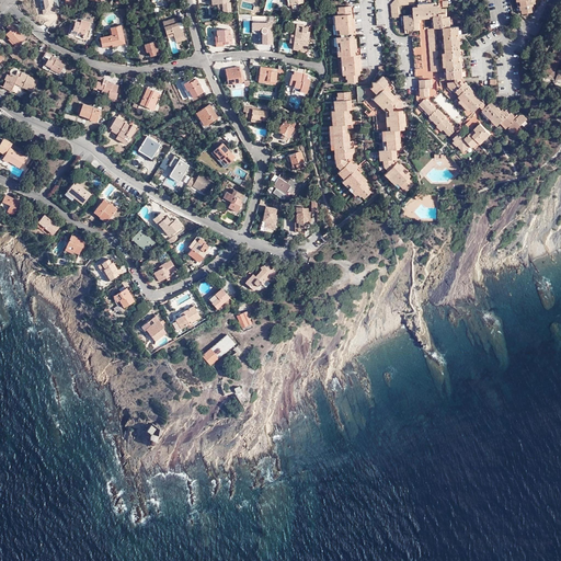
[(222,6),(224,11),(230,10),(230,0),(229,0),(228,0),(212,0),(213,2),(222,1),(222,6)]
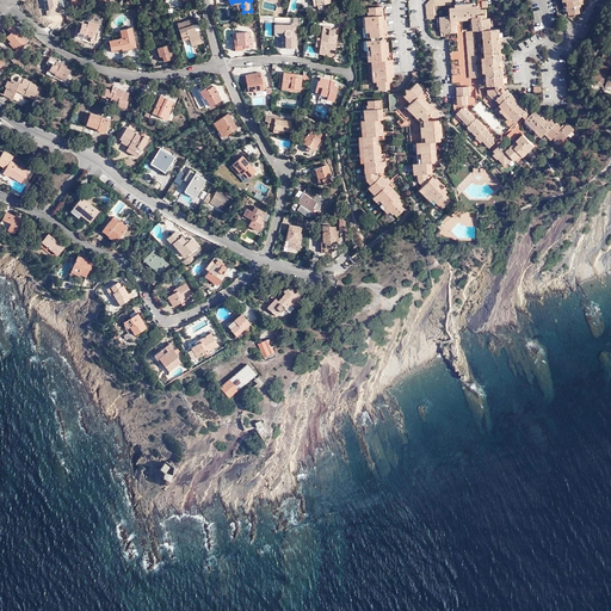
[(430,0),(427,4),(429,19),(437,18),(436,7),(438,5),(452,4),(452,0),(430,0)]
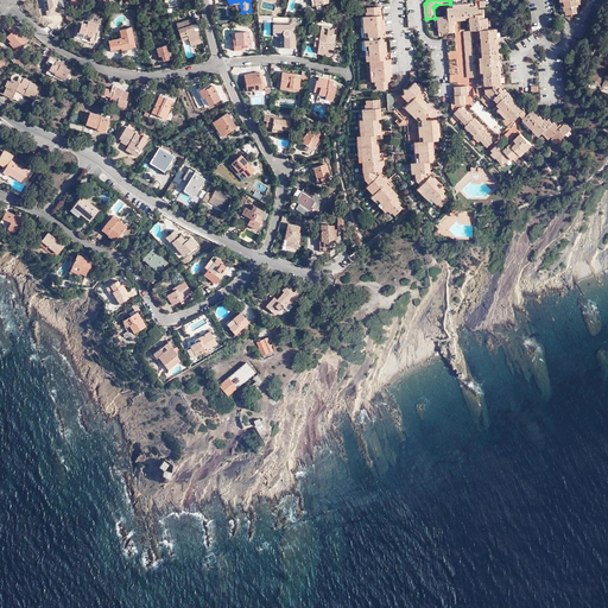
[(561,0),(562,1),(564,1),(565,6),(564,6),(564,11),(567,11),(567,14),(578,13),(576,5),(581,4),(581,0),(561,0)]
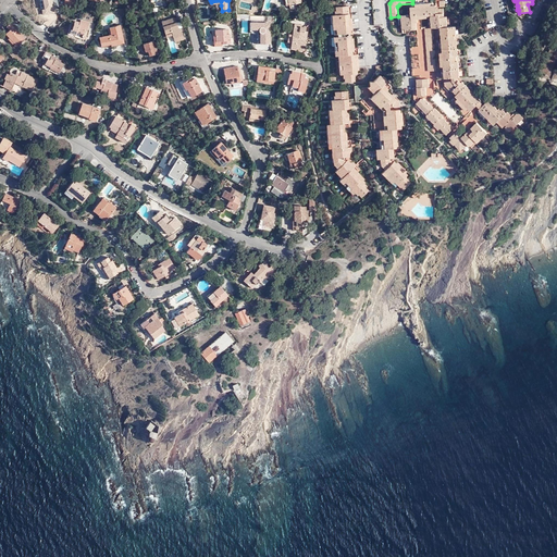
[(405,31),(417,29),(416,23),(415,23),(413,21),(412,21),(412,16),(431,15),(432,17),(432,19),(432,27),(438,27),(441,27),(442,34),(442,41),(443,48),(443,52),(441,52),(441,66),(444,66),(444,71),(445,77),(445,78),(453,77),(458,77),(459,77),(458,65),(460,65),(460,59),(459,59),(459,56),(458,56),(456,26),(448,26),(447,16),(444,16),(443,8),(438,9),(438,7),(436,7),(436,4),(431,5),(431,2),(416,3),(416,7),(411,7),(411,14),(401,15),(403,25),(403,33),(406,33),(405,31)]
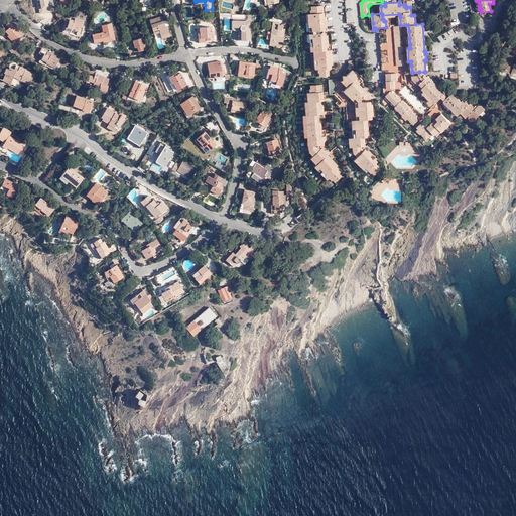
[(186,16),(194,15),(194,12),(192,12),(190,5),(184,5),(186,16)]
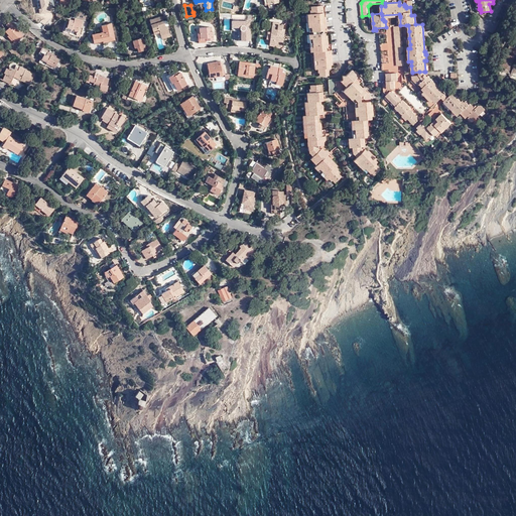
[(311,27),(311,31),(312,31),(321,30),(326,30),(325,27),(327,27),(326,17),(324,16),(324,10),(320,10),(320,5),(310,6),(311,10),(309,10),(310,14),(307,14),(308,27),(311,27)]
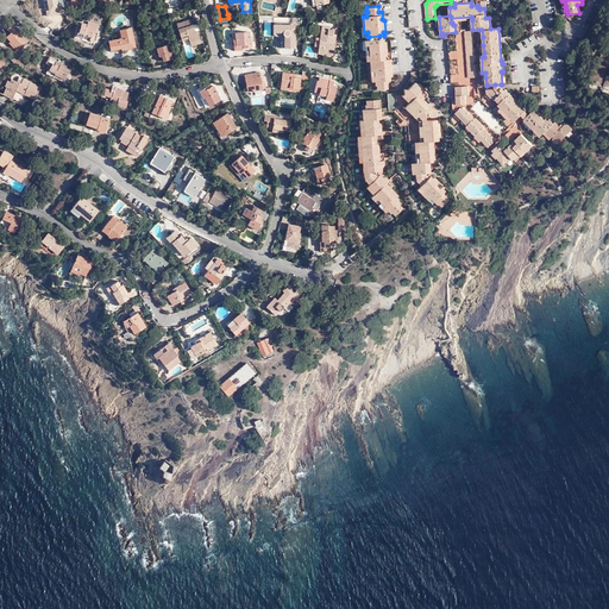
[(189,37),(190,41),(201,37),(198,27),(195,27),(192,18),(176,23),(182,39),(189,37)]
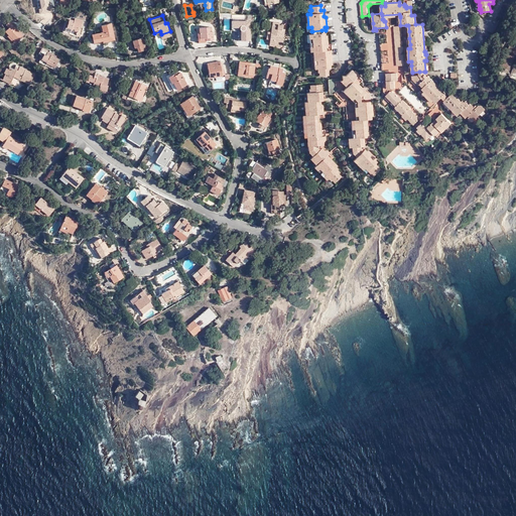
[(81,31),(84,22),(76,19),(76,21),(68,18),(63,29),(70,32),(71,30),(77,33),(78,34),(80,35),(82,34),(82,32),(81,31)]
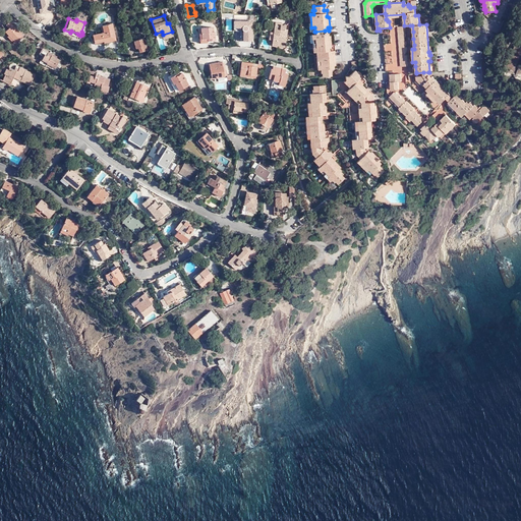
[(8,20),(5,23),(6,24),(2,29),(1,31),(15,43),(23,35),(8,20)]
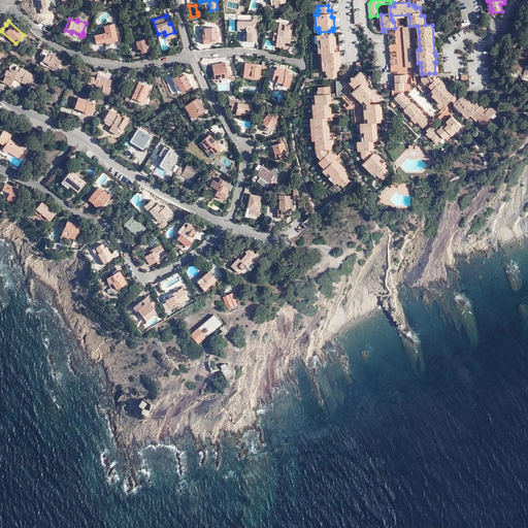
[(107,40),(117,38),(113,21),(104,23),(105,29),(96,31),(97,37),(106,36),(107,40)]
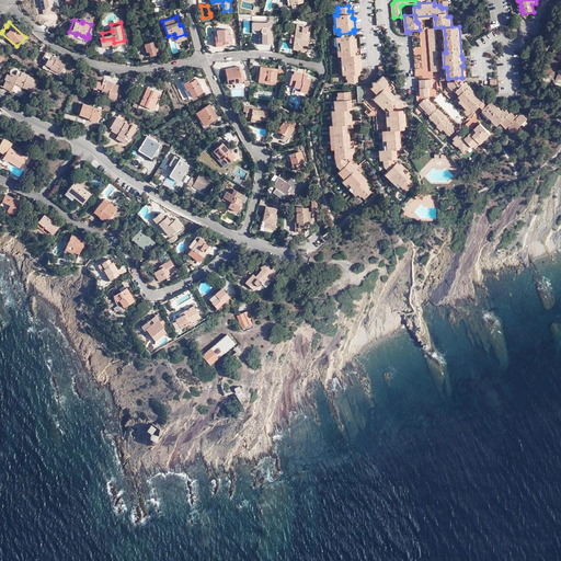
[(260,44),(273,44),(272,29),(270,29),(268,22),(253,23),(253,31),(260,31),(260,44)]
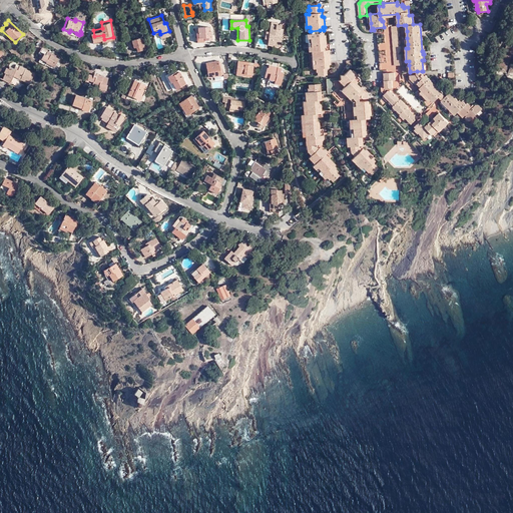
[(272,24),(271,31),(270,38),(269,44),(277,45),(280,30),(282,30),(283,24),(278,23),(277,25),(272,24)]
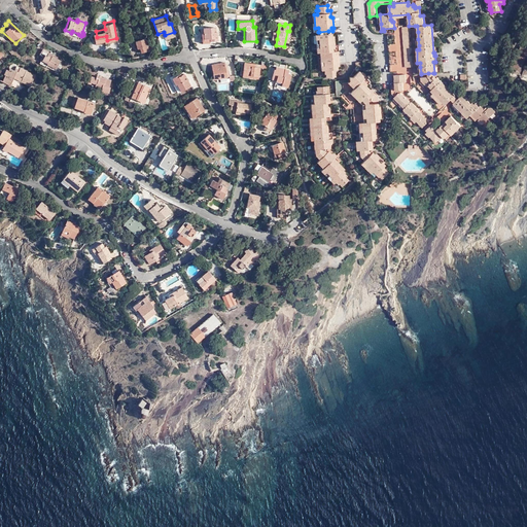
[(204,27),(204,32),(205,40),(213,40),(218,40),(217,31),(214,31),(214,27),(204,27)]
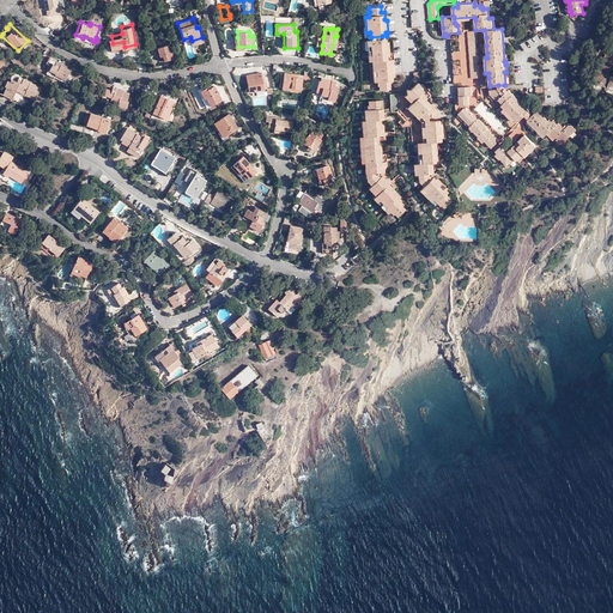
[(238,47),(237,37),(235,37),(236,49),(248,48),(248,47),(238,47)]
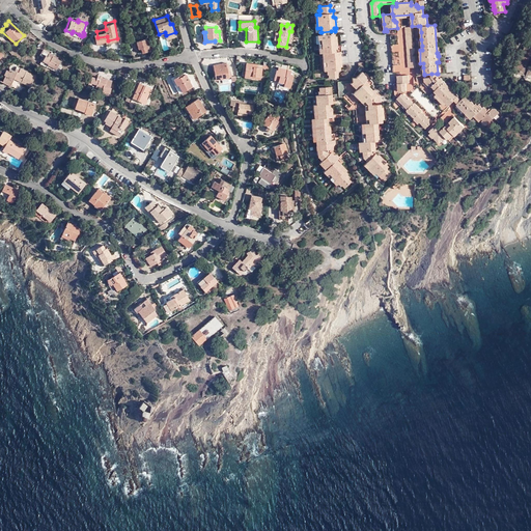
[(390,33),(393,74),(400,73),(398,33),(390,33)]
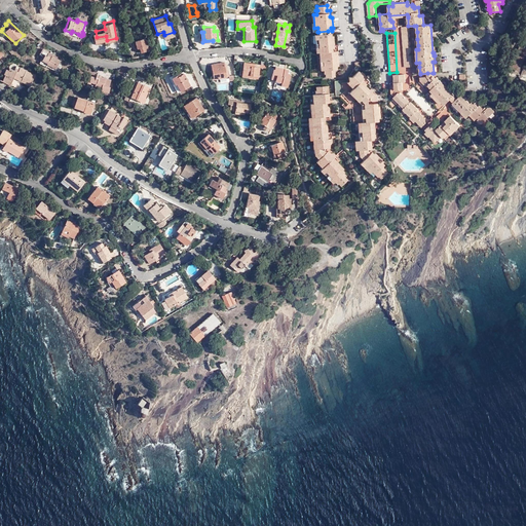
[(409,33),(402,34),(404,68),(412,67),(409,33)]
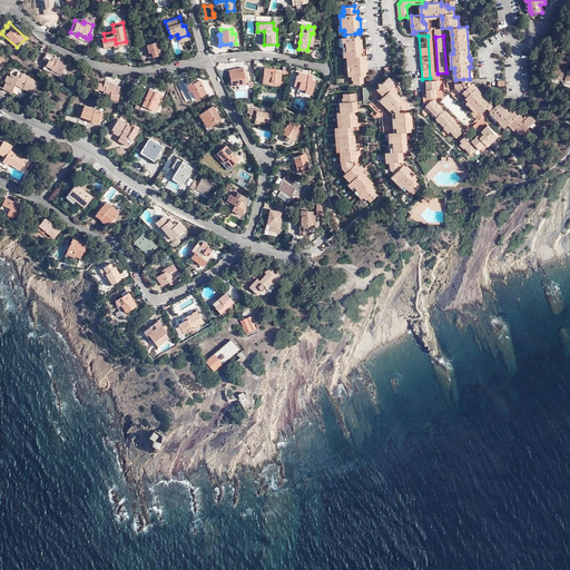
[(353,80),(353,84),(363,82),(363,75),(365,75),(365,71),(367,71),(366,55),(361,56),(361,52),(363,52),(362,39),(357,39),(357,37),(356,37),(346,38),(341,38),(343,57),(346,57),(347,76),(351,76),(351,80),(353,80)]
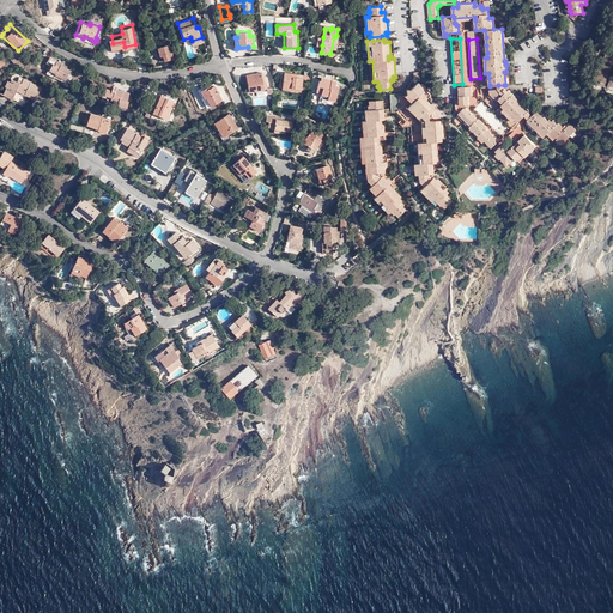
[(162,53),(163,58),(171,55),(168,42),(159,44),(161,48),(157,49),(158,54),(162,53)]
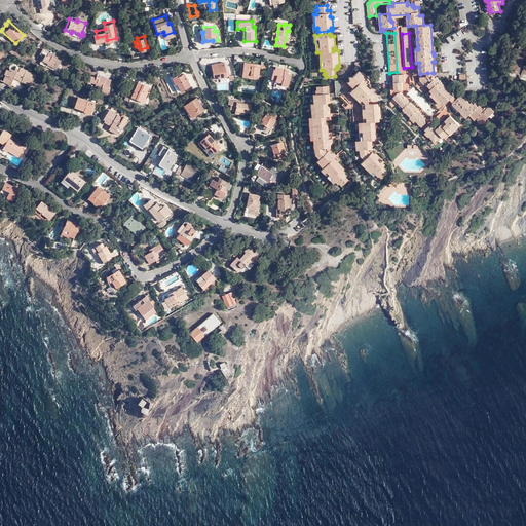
[(165,38),(159,40),(161,50),(167,48),(165,38)]
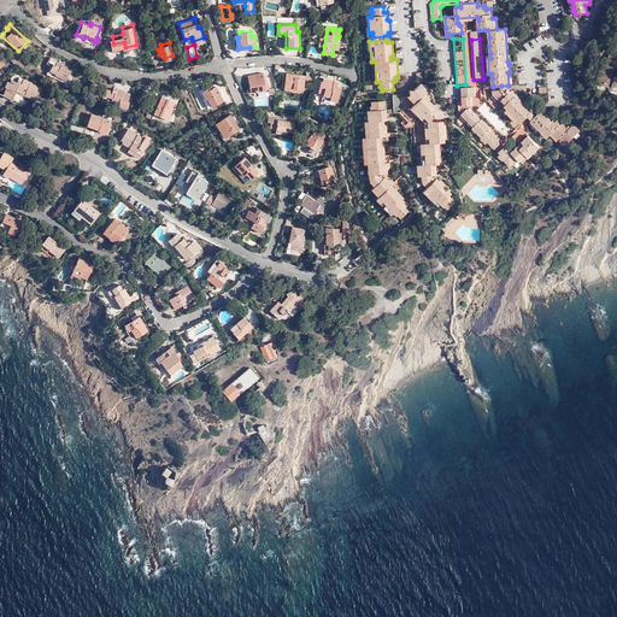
[(54,77),(59,80),(59,78),(66,81),(71,70),(64,66),(65,64),(57,60),(56,63),(53,62),(50,69),(47,68),(45,74),(53,78),(54,77)]
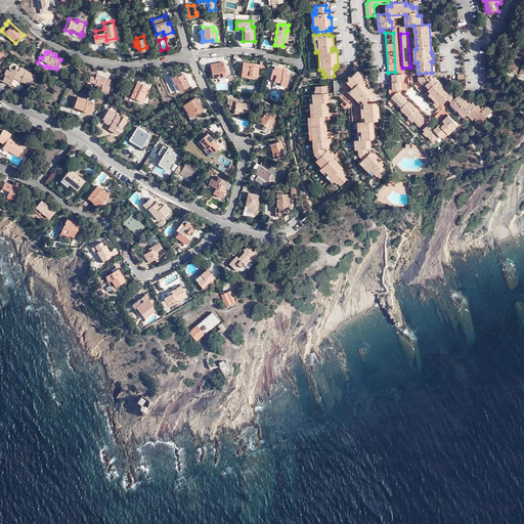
[(249,75),(249,77),(258,78),(259,67),(249,66),(249,62),(244,61),(243,74),(249,75)]
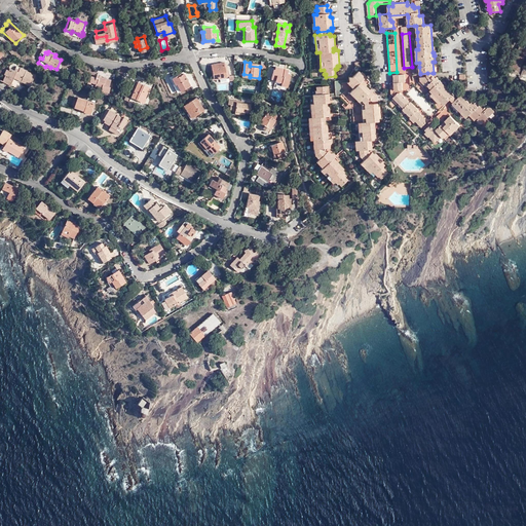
[(215,74),(213,74),(214,79),(226,77),(223,64),(212,66),(212,70),(215,70),(215,74)]
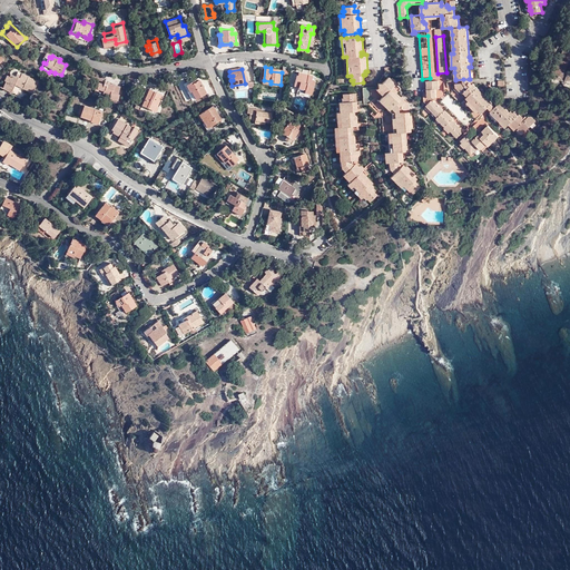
[(16,77),(10,74),(9,77),(7,76),(5,80),(6,80),(2,87),(11,91),(15,84),(32,92),(38,81),(21,74),(21,75),(20,78),(18,77),(18,78),(16,77)]
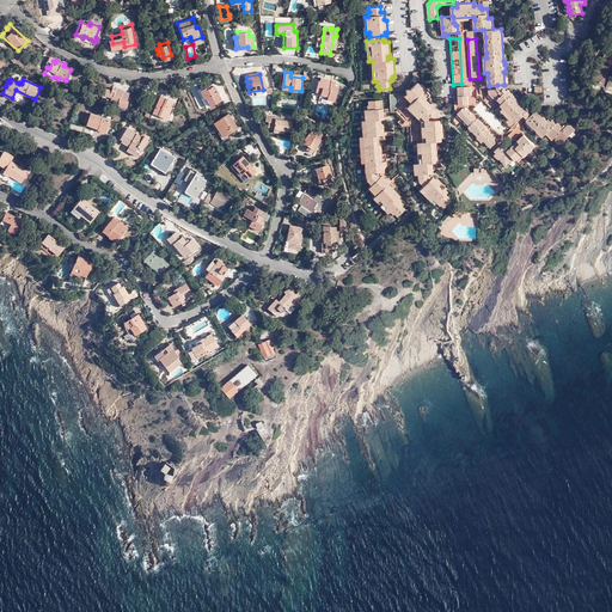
[(320,98),(332,102),(336,102),(340,85),(336,84),(336,83),(320,79),(320,81),(319,81),(317,93),(320,93),(320,98)]
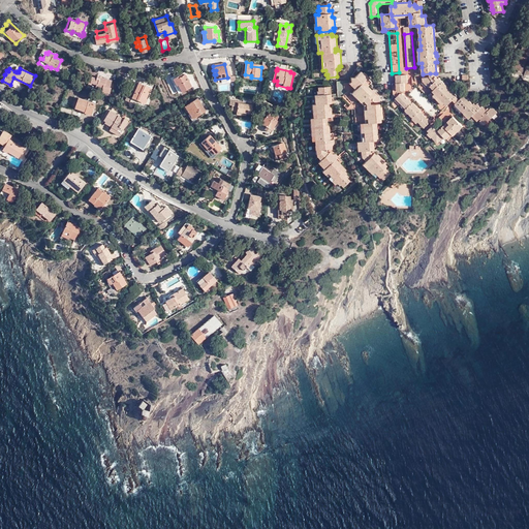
[(177,81),(180,88),(190,84),(185,71),(179,73),(178,72),(172,75),(175,82),(177,81)]
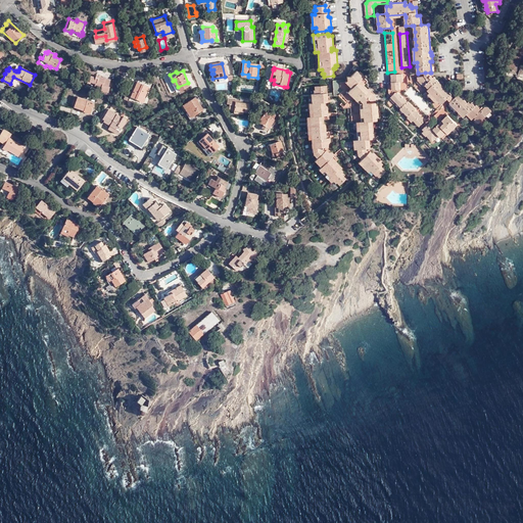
[(352,140),(353,149),(357,149),(357,153),(358,154),(358,155),(362,159),(359,162),(371,175),(373,174),(375,176),(376,176),(379,178),(386,171),(380,165),(382,164),(380,162),(372,153),(370,151),(369,152),(366,150),(366,148),(370,148),(369,139),(372,139),(370,122),(372,121),(375,121),(374,103),(366,103),(366,99),(367,98),(370,101),(375,100),(375,97),(370,91),(367,89),(364,85),(360,81),(361,80),(363,77),(359,73),(357,70),(350,77),(347,77),(347,80),(344,82),(351,89),(347,92),(360,104),(361,122),(355,123),(358,140),(352,140)]
